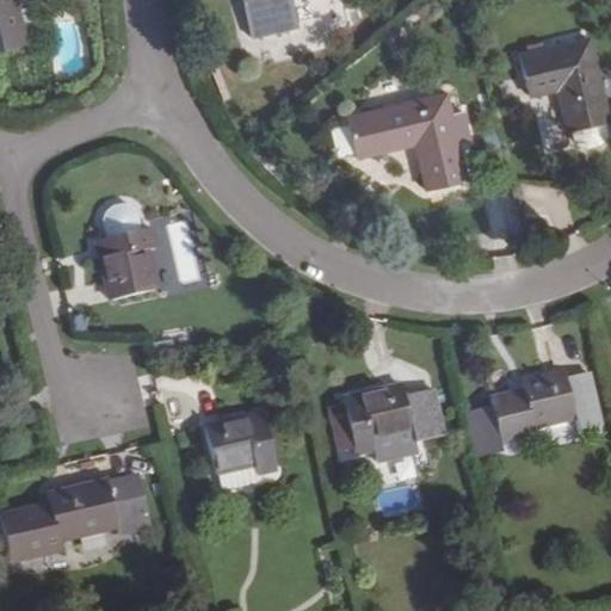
[(20,24),(14,0),(0,0),(0,50),(12,48),(13,55),(30,51),(24,23),(20,24)]
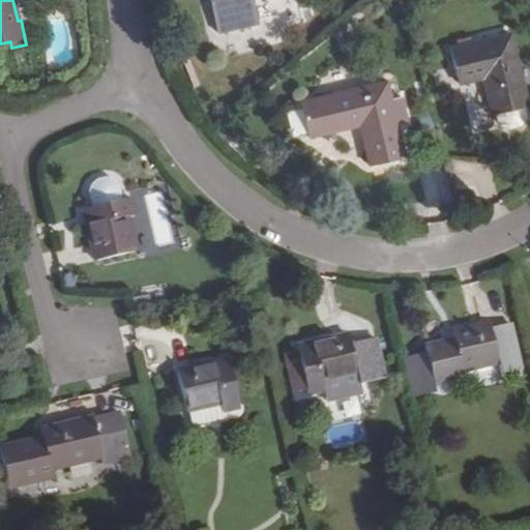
[(12,0),(18,21),(21,20),(26,19),(22,0),(12,0)]
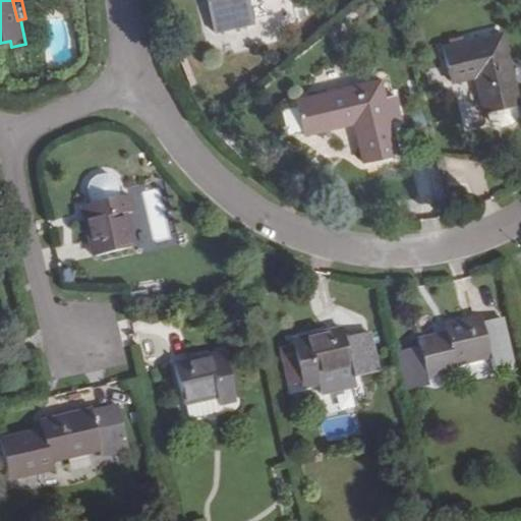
[(207,0),(215,32),(255,23),(249,0),(207,0)]
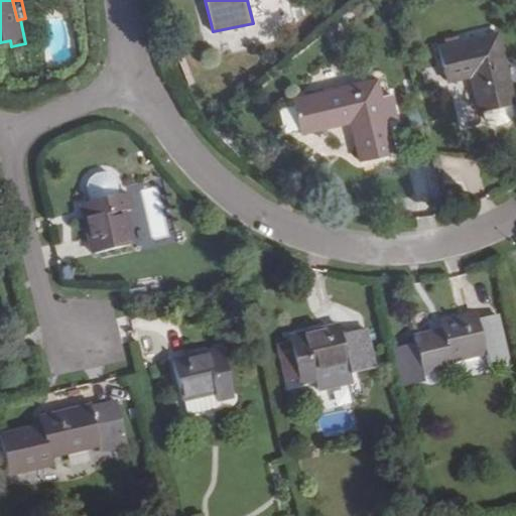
[(294,24),(289,5),(275,9),(279,27),(294,24)]
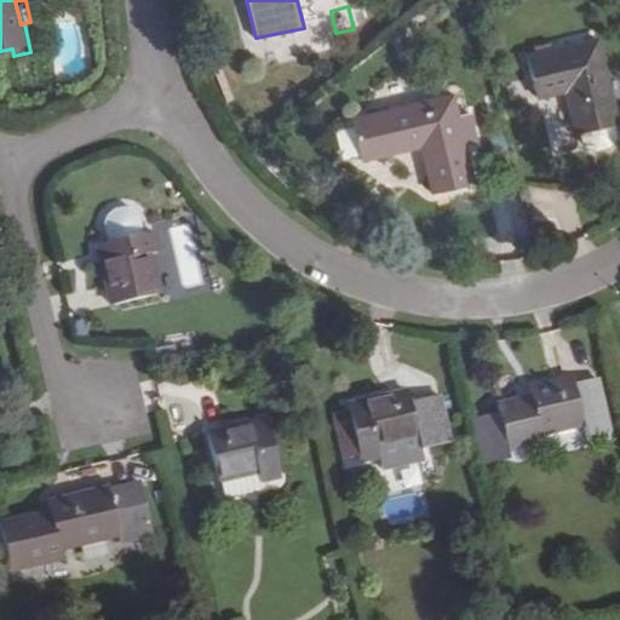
[(597,32),(598,41),(529,57),(539,97),(564,91),(575,132),(609,124),(615,122),(604,70),(619,65),(619,57),(614,28),(597,32)]
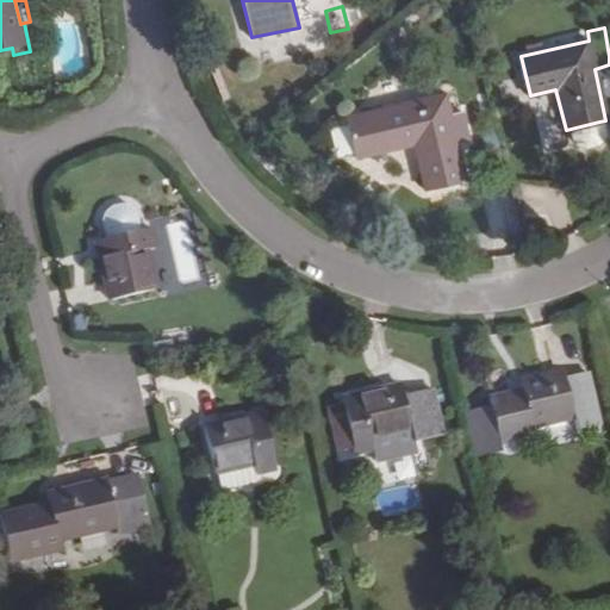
[(460,166),(443,94),(363,114),(372,153),(414,143),(422,174),(460,166)]
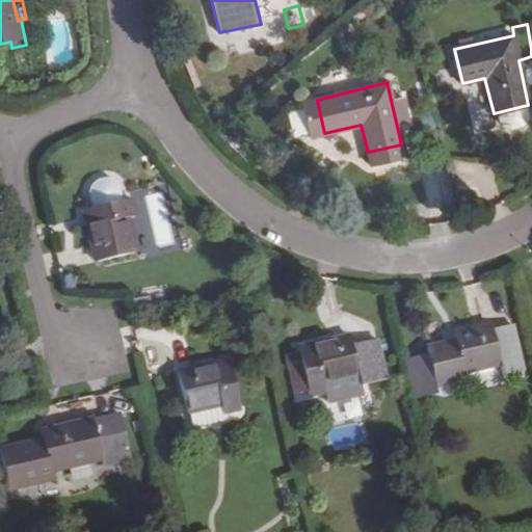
[(523,106),(497,112),(499,123),(508,129),(520,127),(526,116),(523,106)]
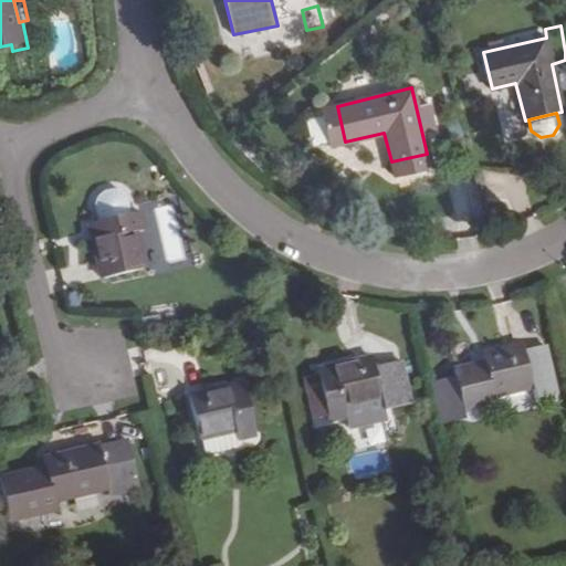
[(323,116),(306,119),(312,146),(328,143),(323,116)]
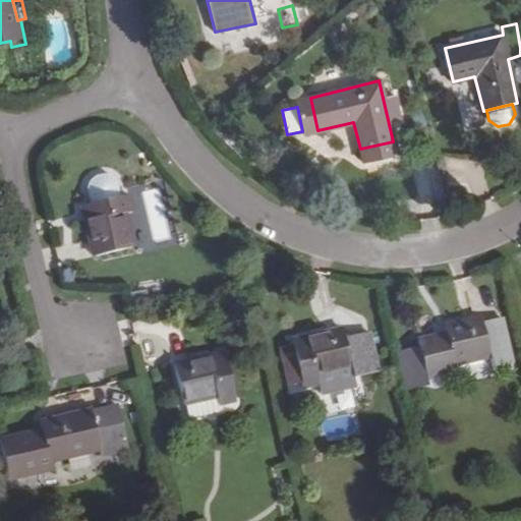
[(85,189),(90,204),(120,197),(117,182),(109,176),(90,179),(85,189)]
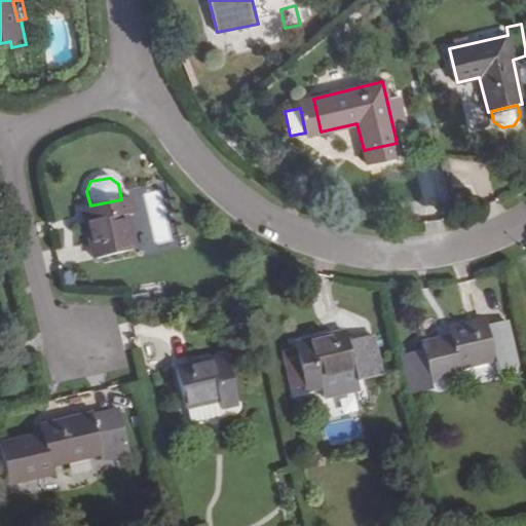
[(133,214),(129,197),(121,199),(90,205),(81,208),(89,242),(65,248),(70,264),(134,250),(125,215),(133,214)]
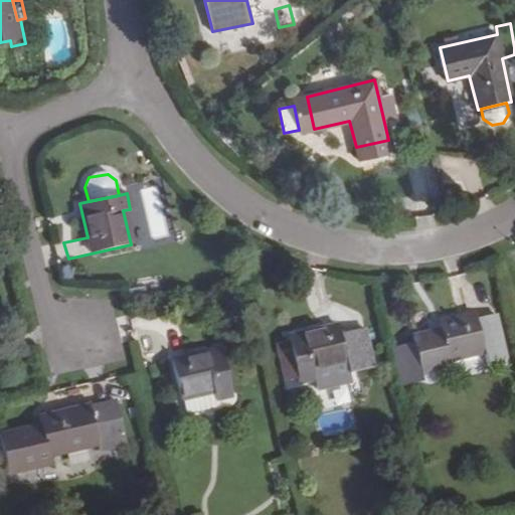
[(450,361),(484,353),(475,314),(439,322),(441,330),(412,337),(414,344),(394,349),(402,387),(423,383),(421,373),(452,366),(450,361)]
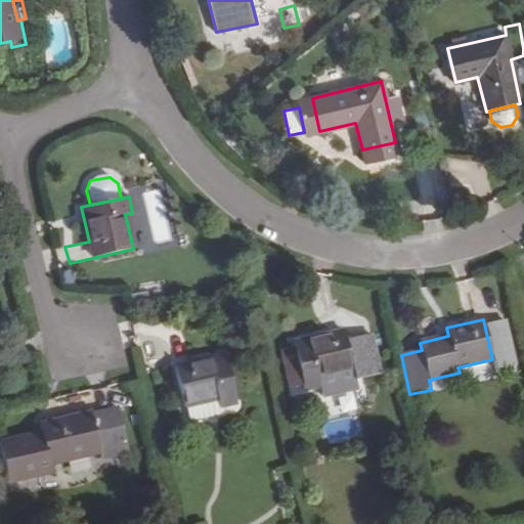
[(357,391),(344,333),(294,343),(295,349),(302,387),(303,391),(321,387),(323,398),(357,391)]
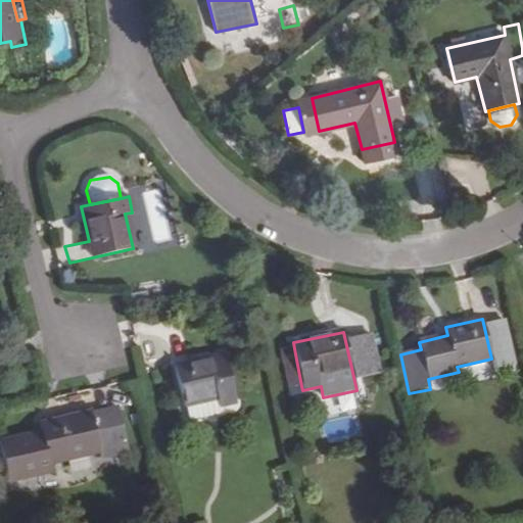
[(301,386),(294,348),(283,351),(290,388),(301,386)]
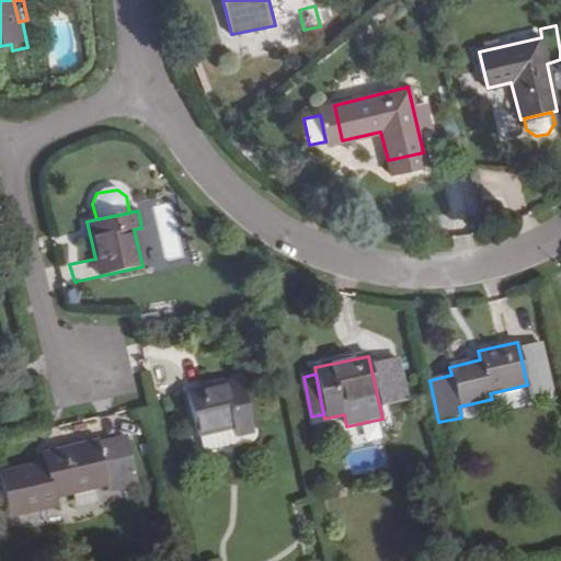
[(235,436),(253,432),(242,381),(186,393),(196,435),(232,427),(235,436)]
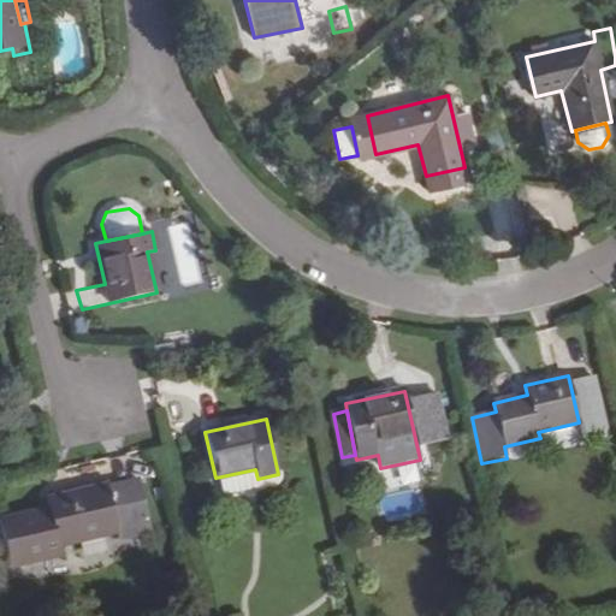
[(41,501),(43,509),(0,519),(0,528),(9,567),(60,555),(59,544),(113,531),(117,540),(152,532),(138,480),(105,489),(105,486),(41,501)]
